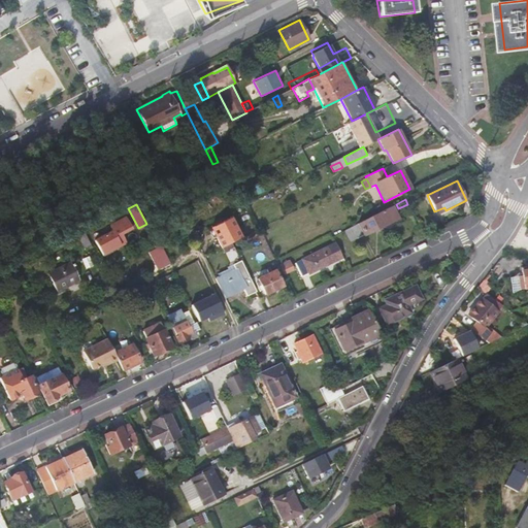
[(393,205),(357,224),(363,236),(399,218),(393,205)]
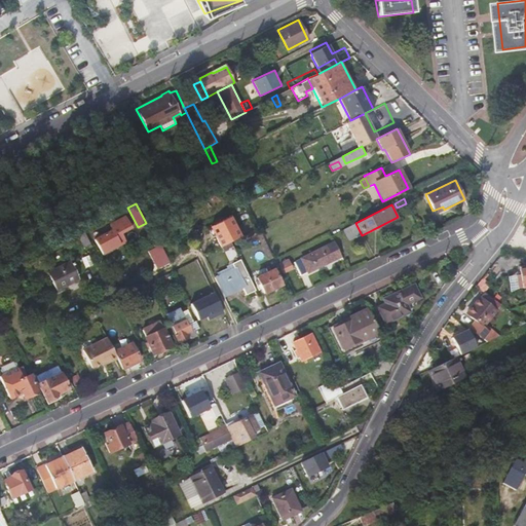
[(231,241),(241,236),(231,216),(211,227),(221,247),(231,241)]
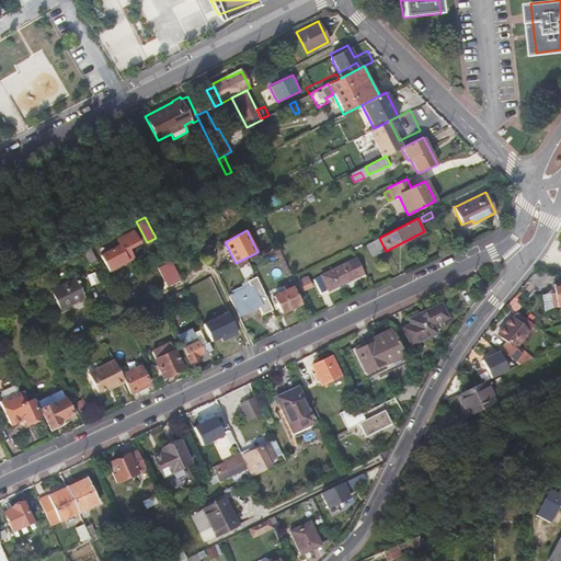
[(129,249),(140,242),(136,233),(117,243),(118,244),(100,254),(110,272),(128,262),(125,254),(130,251),(129,249)]
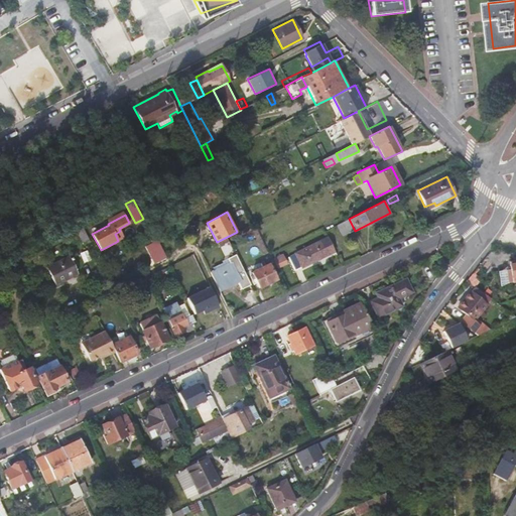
[(343,222),(337,225),(343,236),(348,233),(343,222)]
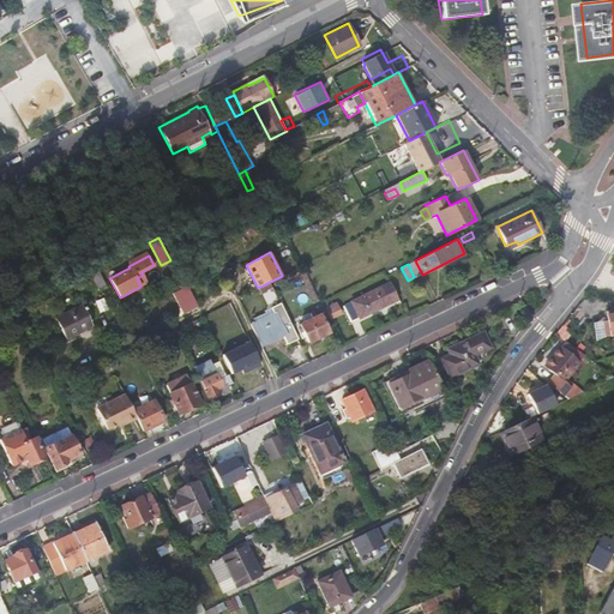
[(97,269),(90,272),(97,288),(106,284),(97,269)]
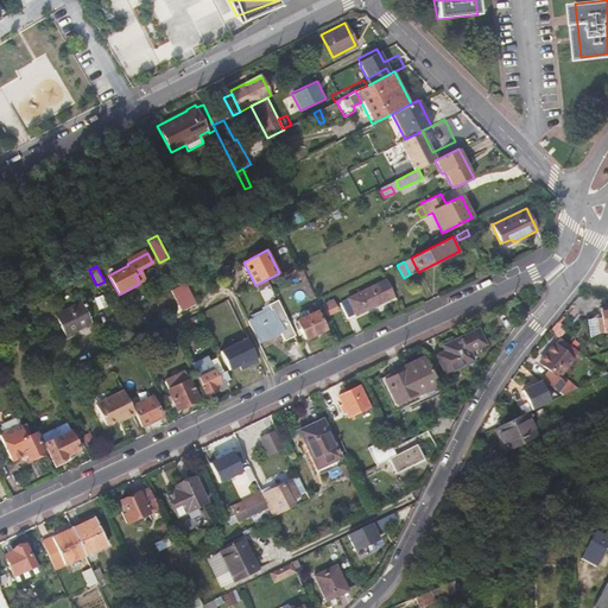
[(396,296),(387,279),(340,302),(347,317),(353,315),(354,316),(396,296)]
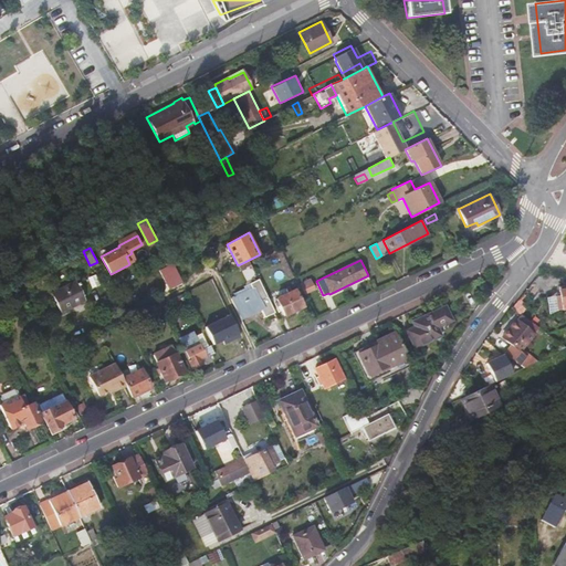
[(176,269),(173,263),(158,270),(161,276),(164,275),(176,269)]
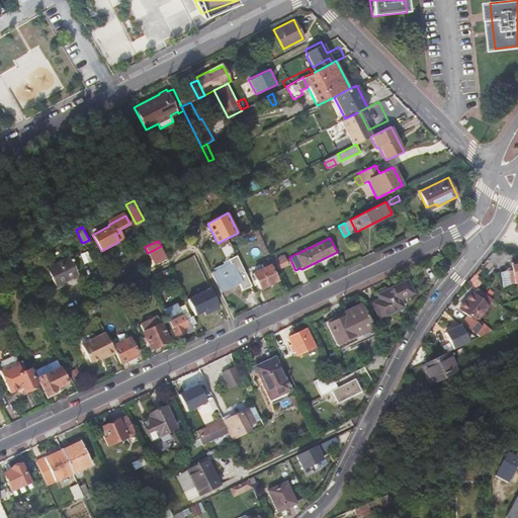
[(161,246),(150,252),(156,264),(167,259),(161,246)]
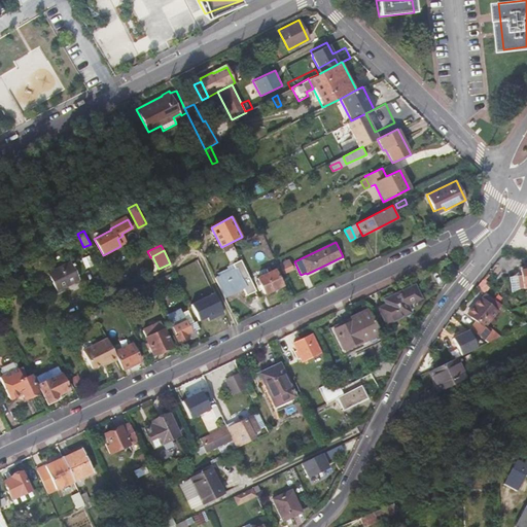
[(255,290),(240,259),(233,264),(235,268),(214,277),(223,296),(243,287),(246,294),(255,290)]
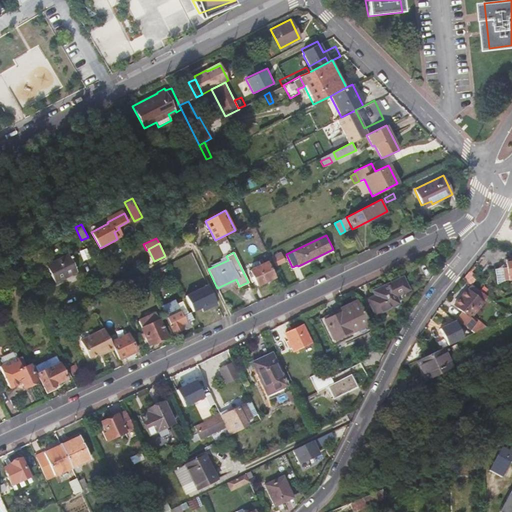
[(73,263),(71,258),(68,253),(46,265),(55,283),(77,271),(73,263)]
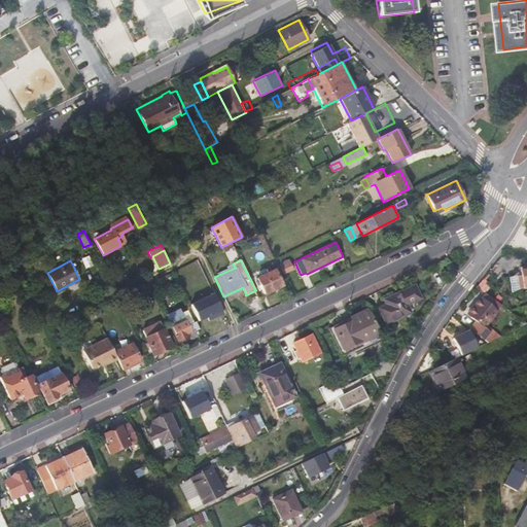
[(277,264),(282,274),(293,269),(289,260),(283,264),(281,261),(277,264)]
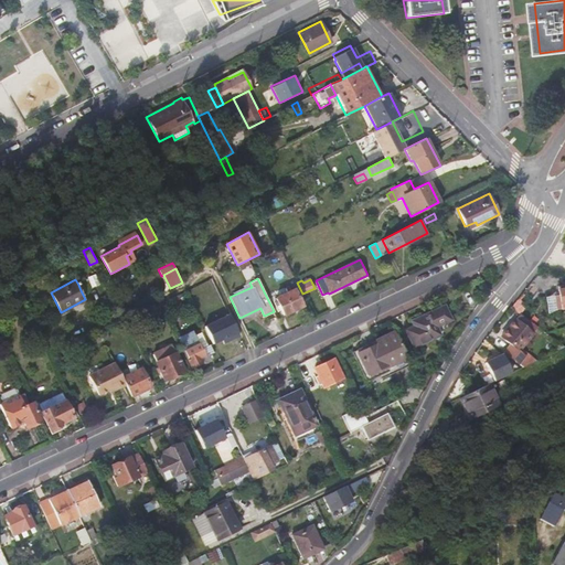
[(564,285),(555,286),(556,298),(540,300),(542,312),(564,308),(564,285)]
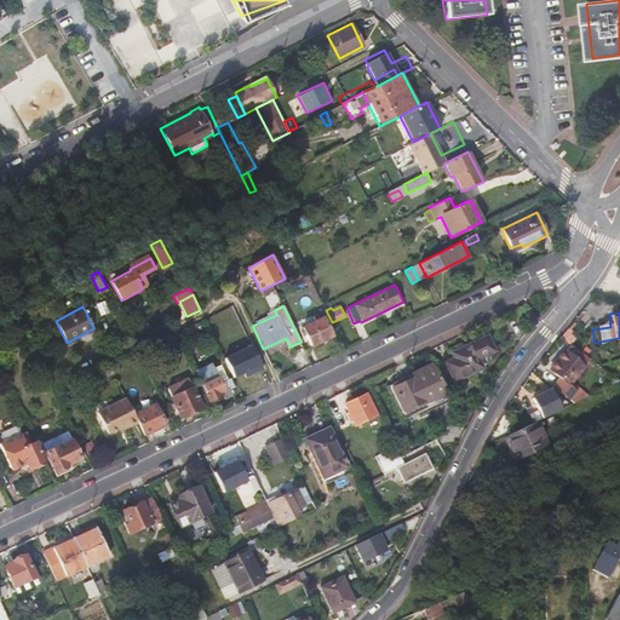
[(303,326),(311,346),(332,337),(323,317),(303,326)]
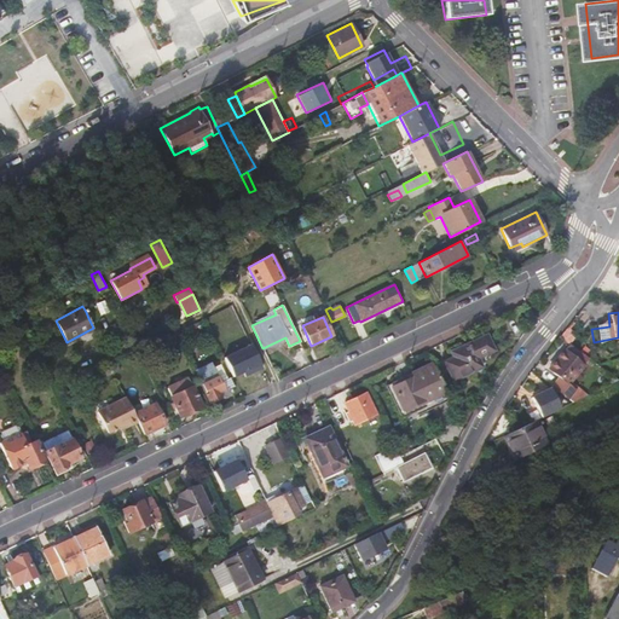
[(39,331),(44,339),(50,336),(46,328),(39,331)]
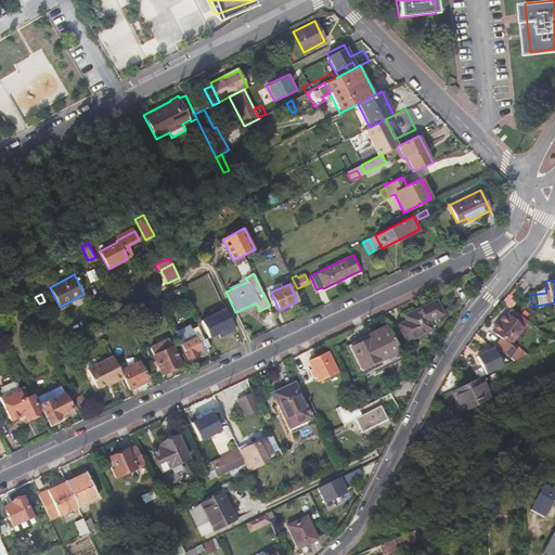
[(158,305),(159,306),(170,300),(167,294),(156,299),(158,305)]
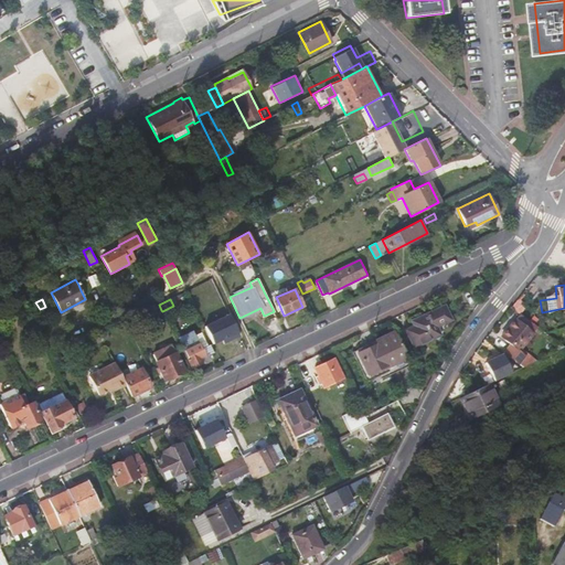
[(159,305),(147,311),(150,316),(161,310),(159,305)]
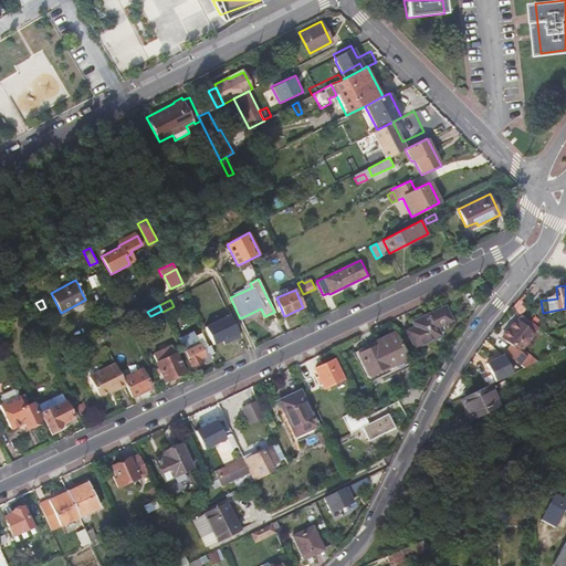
[(443,306),(422,316),(425,321),(413,325),(406,328),(413,347),(440,335),(437,327),(451,321),(443,306)]
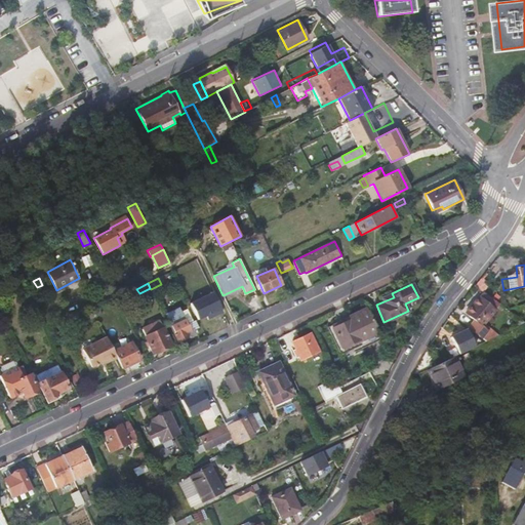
[(212,292),(189,304),(197,319),(205,315),(207,319),(223,312),(212,292)]
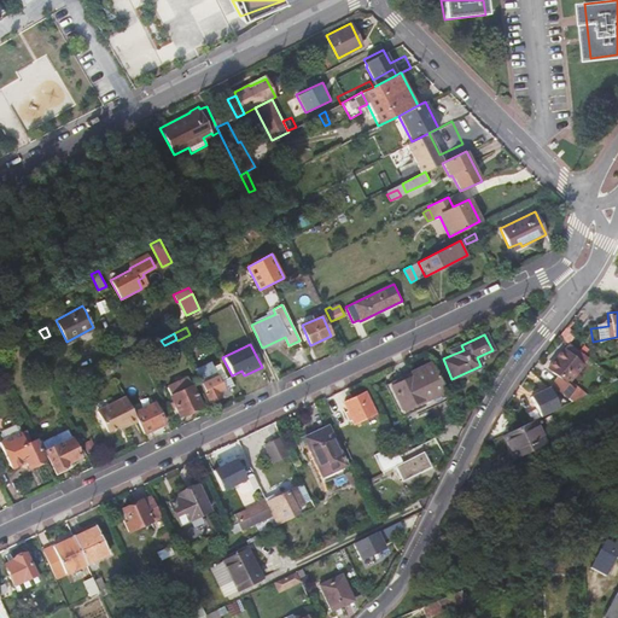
[(450,350),(452,355),(464,350),(461,345),(450,350)]
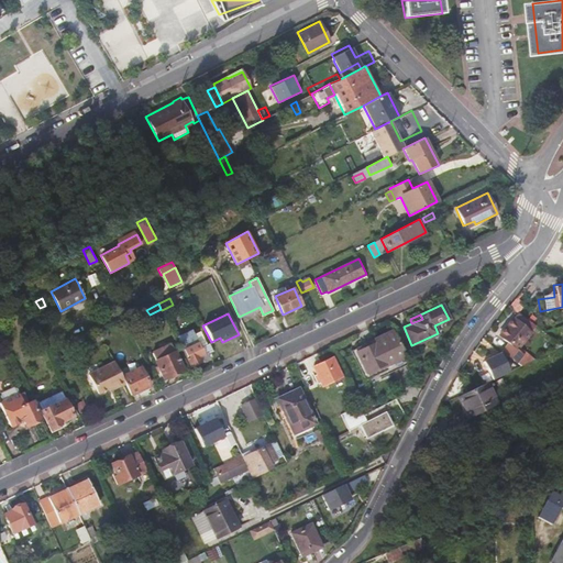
[(521,366),(533,360),(518,348),(530,332),(514,318),(500,335),(511,345),(506,353),(511,357),(521,366)]
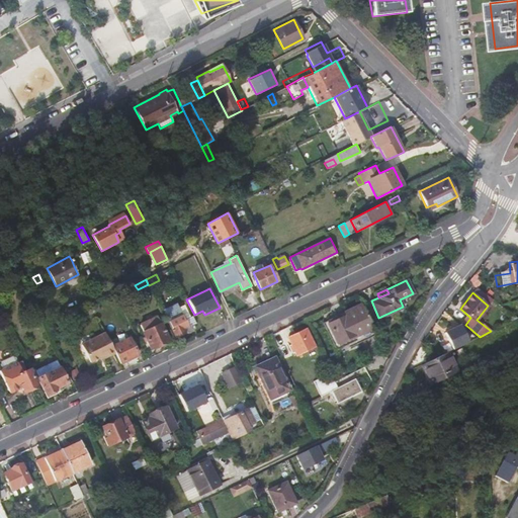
[(376,334),(361,304),(344,313),(345,316),(328,324),(336,344),(354,336),(358,342),(376,334)]
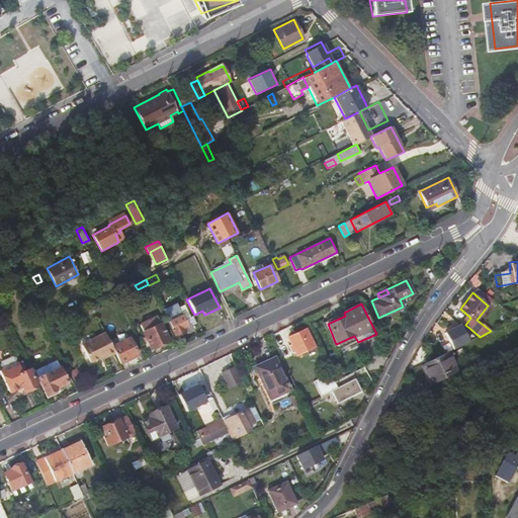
[(179,308),(187,325),(190,324),(191,326),(195,324),(192,316),(190,317),(184,305),(179,308)]
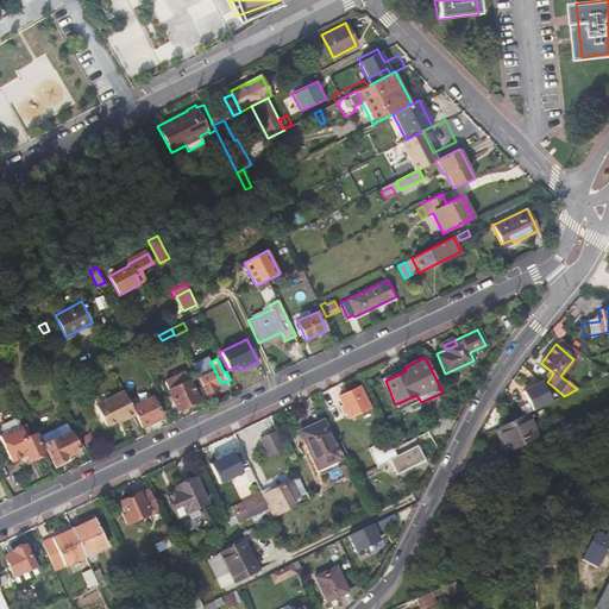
[(226,387),(224,381),(220,382),(211,362),(209,359),(193,366),(206,396),(226,387)]
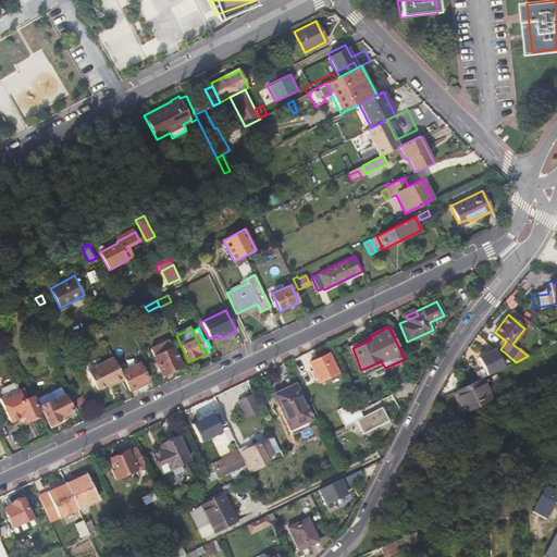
[(156,361),(158,367),(162,374),(182,366),(169,341),(149,350),(156,361)]
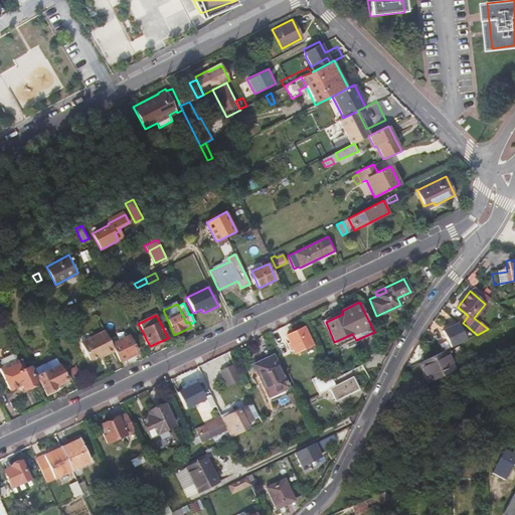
[(312,345),(304,326),(285,335),(288,342),(286,343),(290,351),(292,350),(294,353),(312,345)]
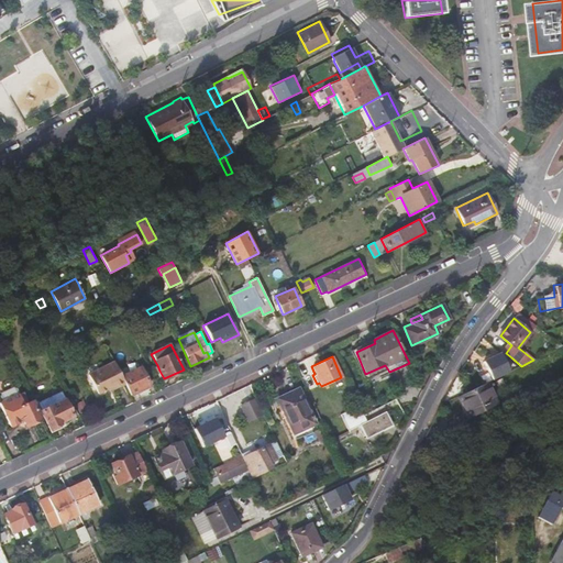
[(521,366),(511,357),(506,363),(508,365),(511,368),(510,368),(512,371),(521,366)]
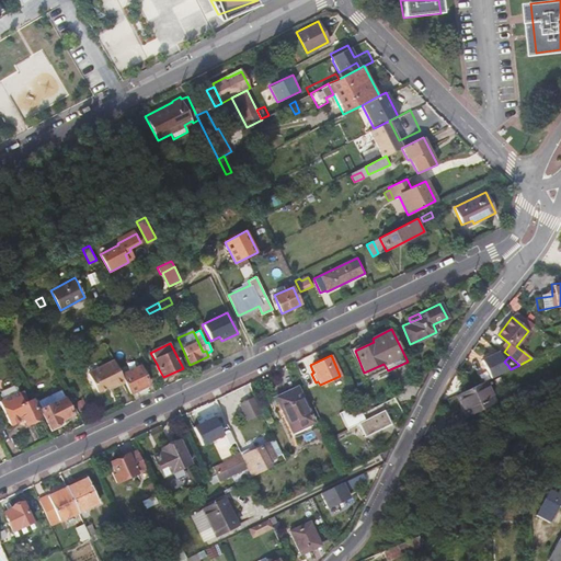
[(121,375),(113,359),(88,373),(96,392),(107,387),(112,385),(114,387),(124,382),(121,375)]
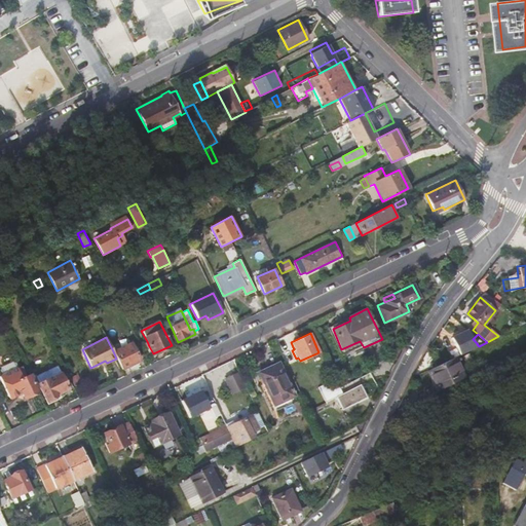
[(116,359),(121,370),(141,361),(132,342),(113,351),(116,359)]
